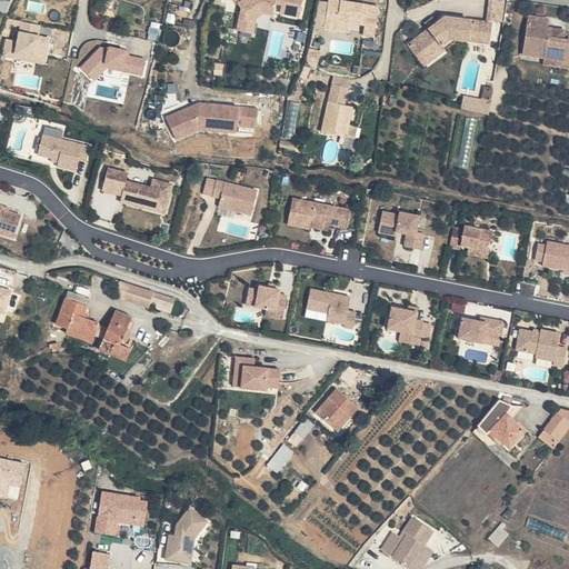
[(227,0),(231,7),(228,28),(243,30),(246,13),(256,12),(265,15),(268,2),(275,3),(272,12),(291,16),(293,0),(227,0)]
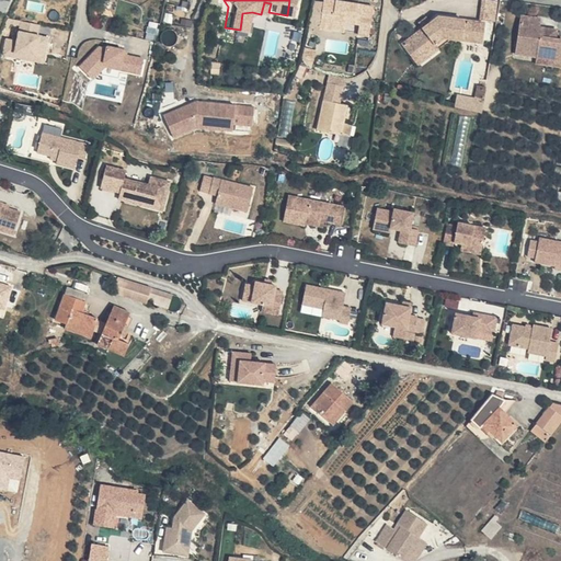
[(357,0),(312,0),(310,15),(320,16),(321,8),(347,12),(345,21),(353,23),(357,0)]
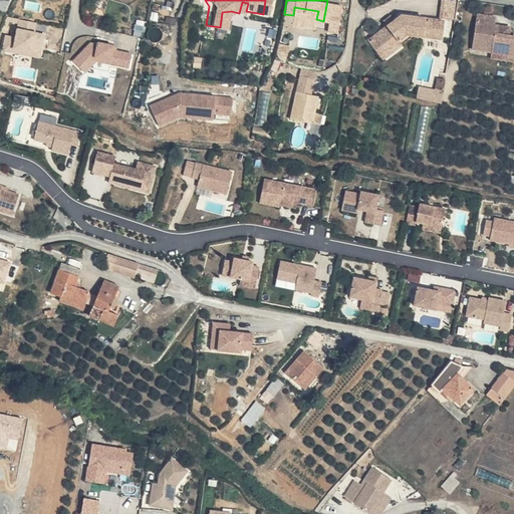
[(441,0),(441,17),(457,17),(457,0),(441,0)]
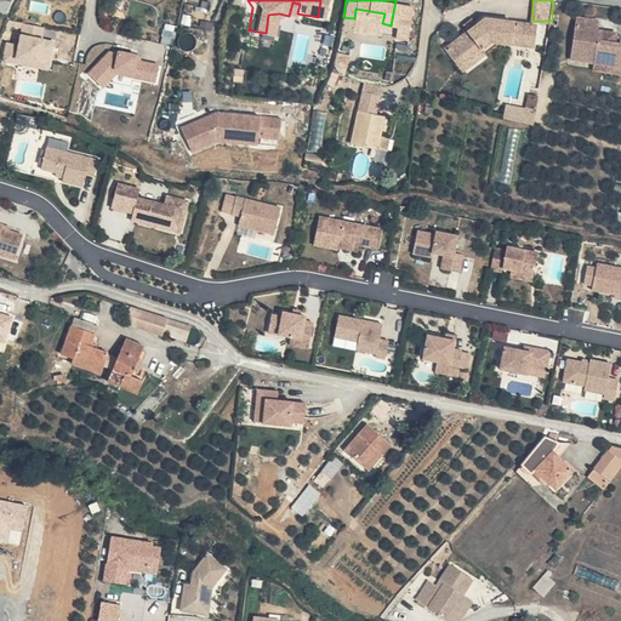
[(537,22),(485,16),(477,22),(469,28),(446,47),(459,63),(479,46),(482,50),(494,39),(502,40),(535,45),(537,22)]
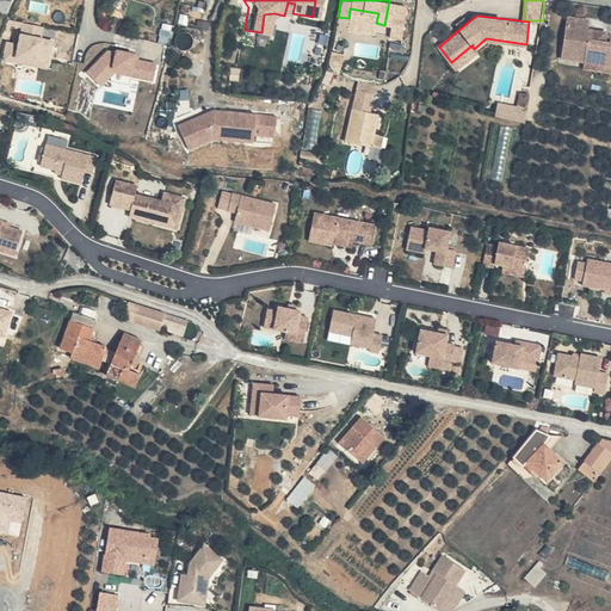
[(469,22),(462,16),(456,20),(462,28),(469,22)]
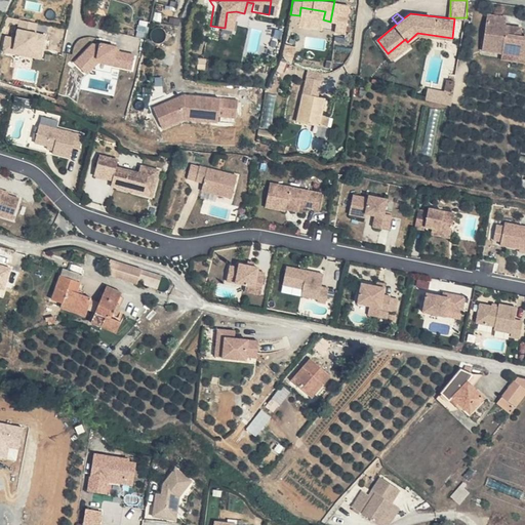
[(500,19),(482,16),(477,54),(497,58),(515,61),(516,55),(524,56),(524,41),(523,41),(517,40),(517,37),(510,36),(511,31),(498,30),(500,19)]
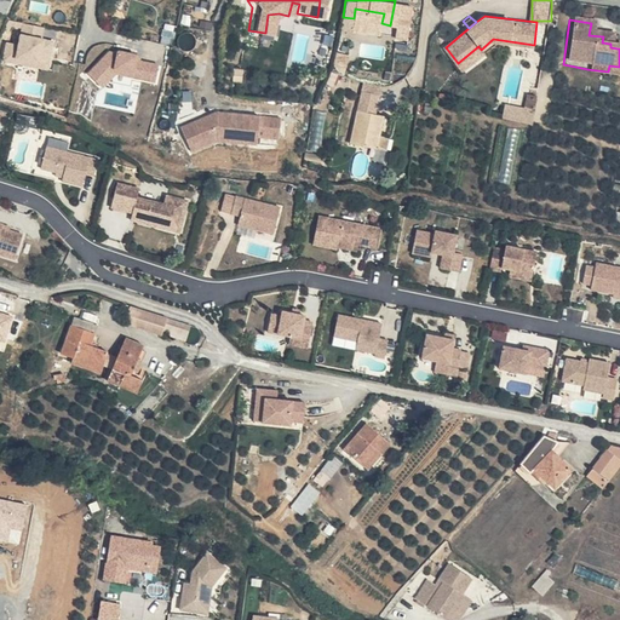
[(26,22),(23,30),(44,35),(46,27),(26,22)]
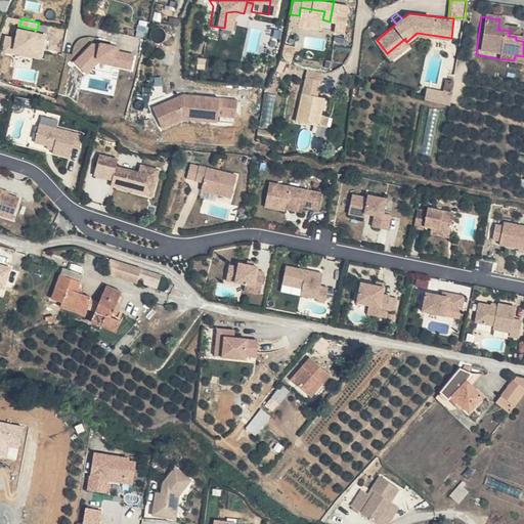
[(6,46),(0,44),(0,59),(31,66),(35,42),(25,40),(27,30),(9,27),(6,46)]
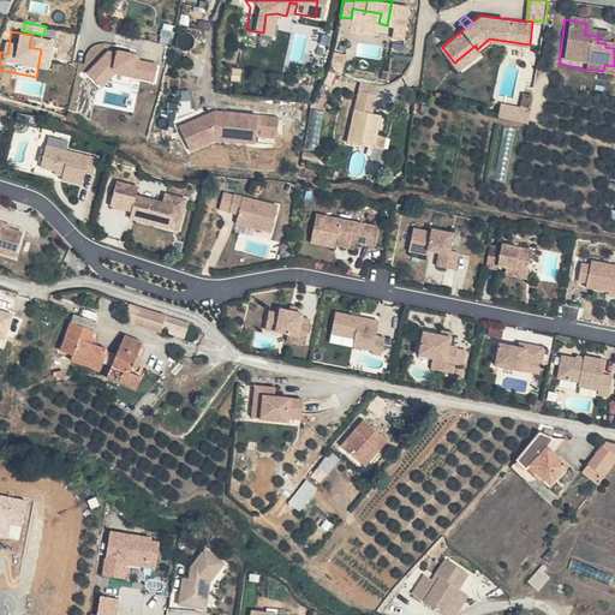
[(497,40),(489,39),(477,49),(475,46),(454,63),(460,70),(497,40)]
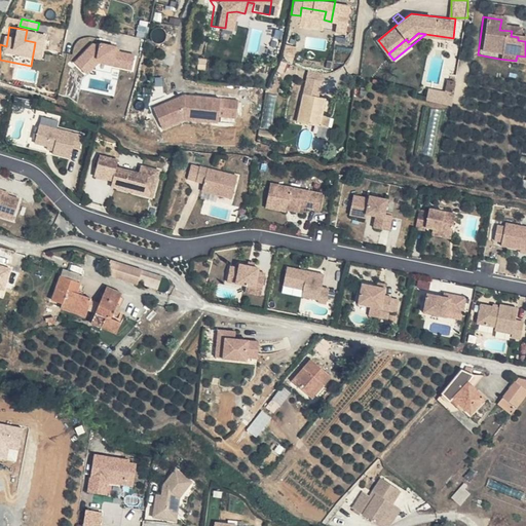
[(85,52),(69,71),(80,81),(91,69),(124,76),(127,62),(111,59),(112,54),(92,50),(92,53),(85,52)]
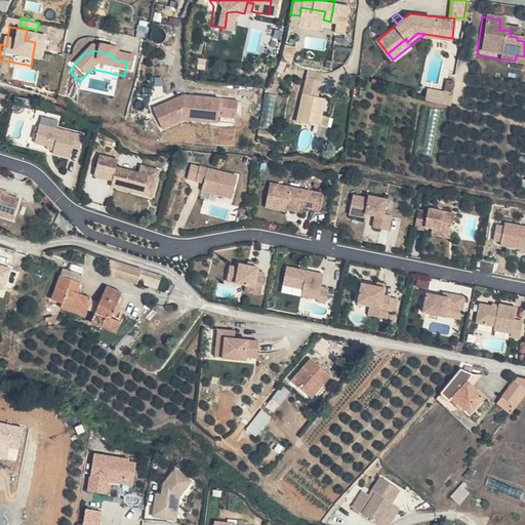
[(515,61),(497,58),(496,64),(524,69),(524,62),(524,56),(516,55),(515,61)]
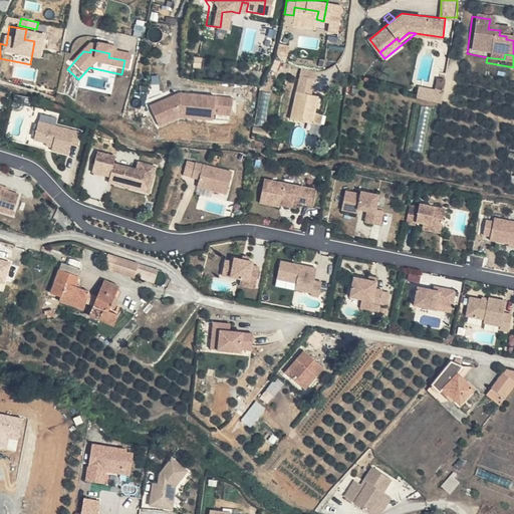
[(299,87),(315,88),(316,69),(301,67),(299,87)]
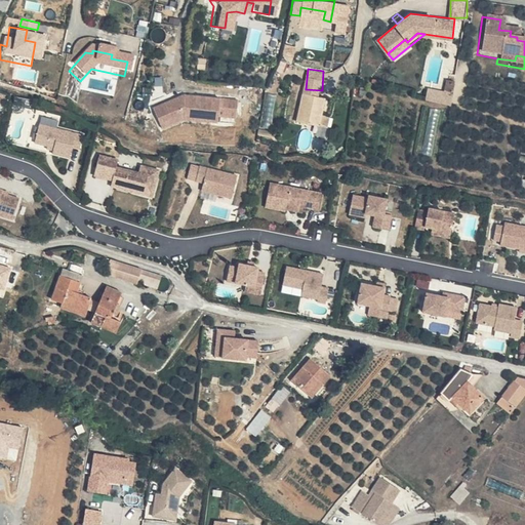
[(445,89),(429,86),(427,98),(451,104),(456,79),(447,77),(445,89)]
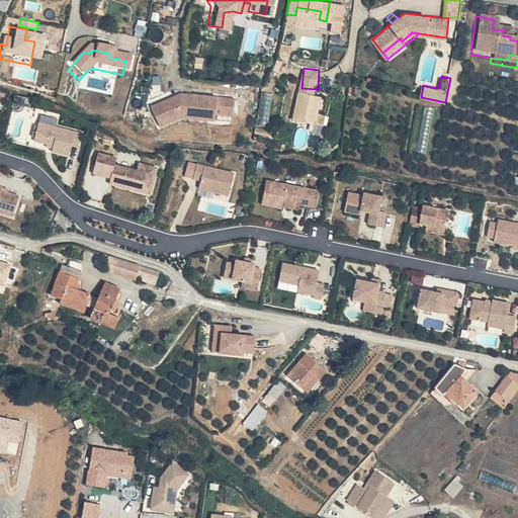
[(288,101),(301,102),(303,92),(290,91),(288,101)]
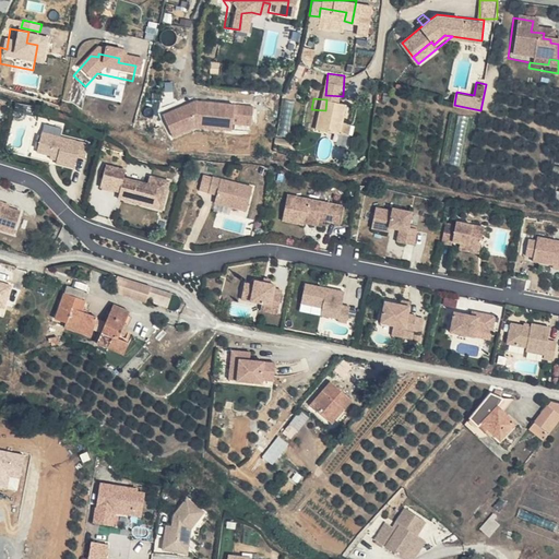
[(154,114),(163,134),(186,125),(200,126),(200,119),(215,120),(215,118),(222,119),(223,121),(240,123),(242,105),(187,99),(186,107),(180,110),(177,103),(154,114)]
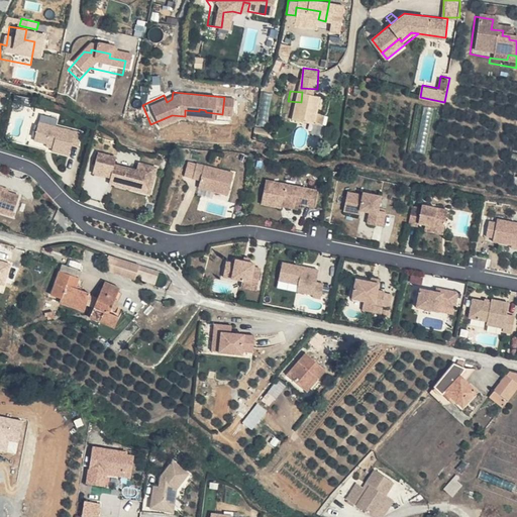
[(172,92),(164,95),(167,102),(172,99),(173,92),(172,92)]
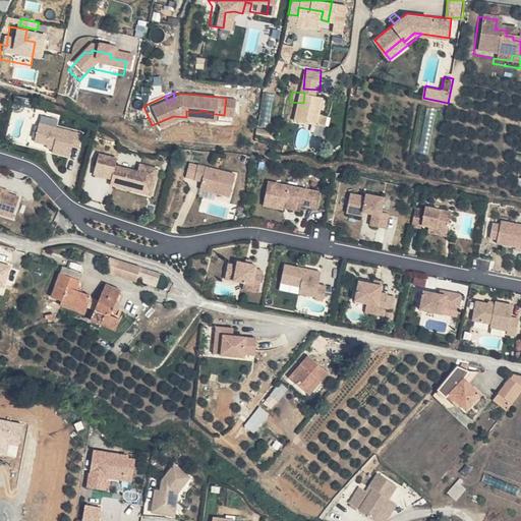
[(313,104),(290,102),(286,131),(307,133),(309,119),(311,119),(313,104)]
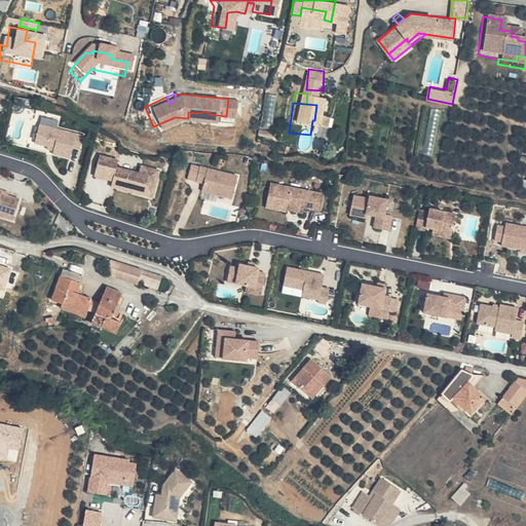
[(423,153),(433,107),(422,105),(413,151),(423,153)]
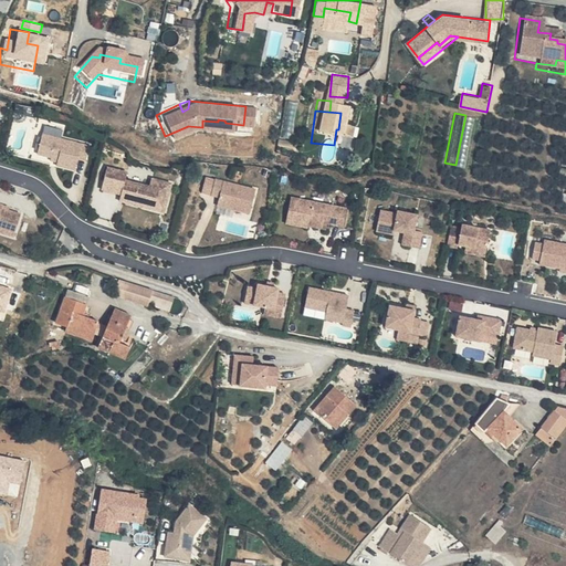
[(202,127),(202,128),(224,130),(226,123),(224,121),(218,119),(218,122),(202,121),(202,127)]
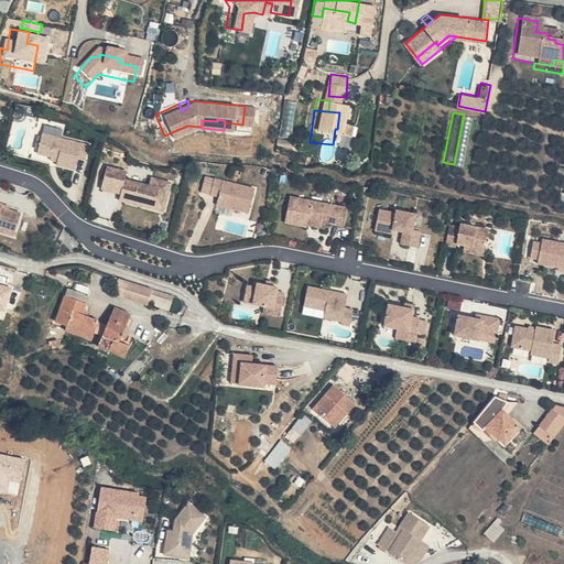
[(343,130),(337,129),(335,129),(333,144),(342,147),(343,130)]
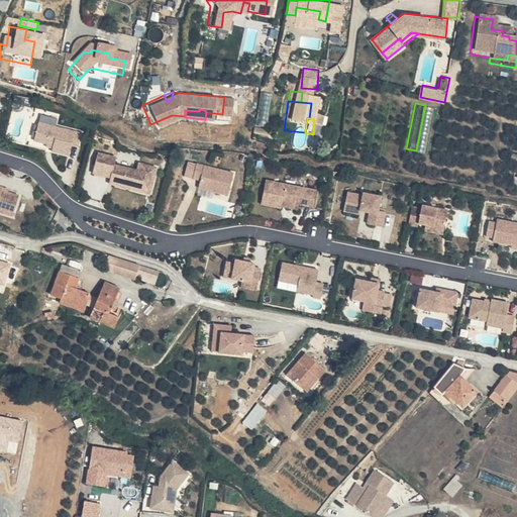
[(80,142),(83,131),(41,122),(37,139),(49,142),(48,146),(55,147),(54,149),(71,153),(74,140),(80,142)]
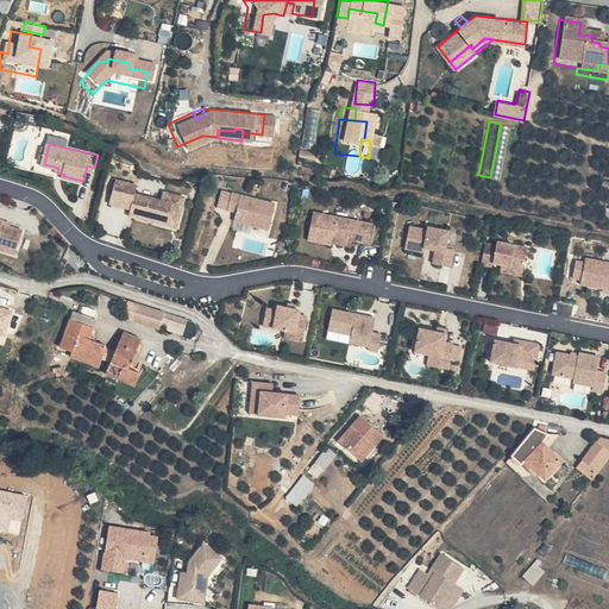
[(181,221),(187,195),(164,190),(163,199),(138,193),(139,184),(117,180),(111,203),(133,208),(133,211),(137,212),(136,218),(159,223),(161,217),(181,221)]
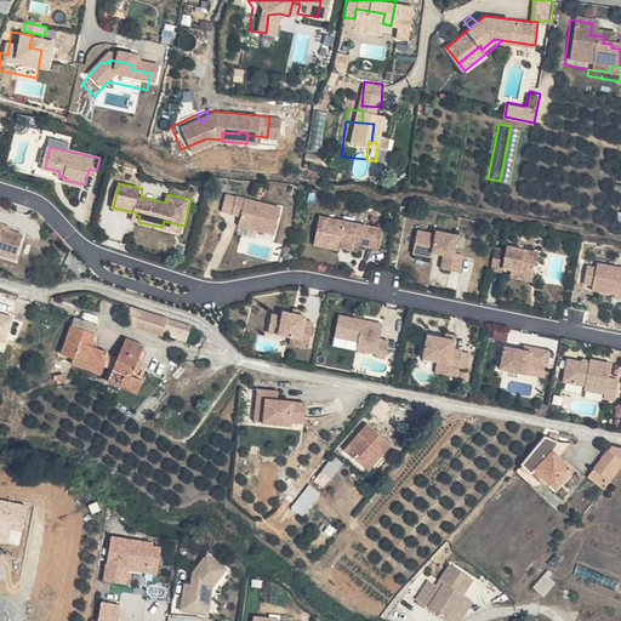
[(254,234),(258,208),(215,199),(211,216),(226,218),(224,228),(244,232),(254,234)]
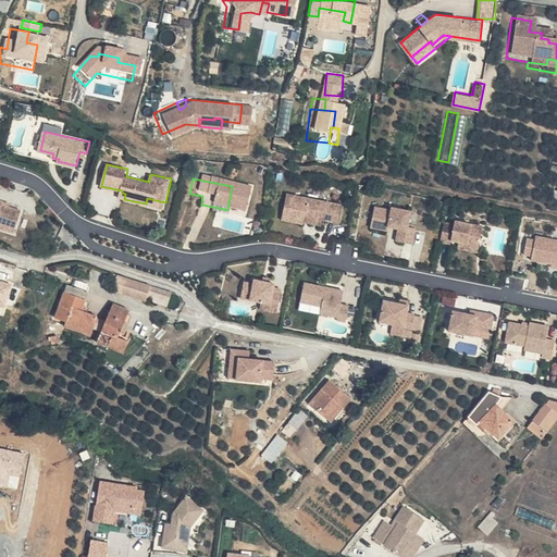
[(341,221),(344,202),(287,193),(283,219),(305,223),(305,221),(306,218),(323,220),(324,218),(341,221)]
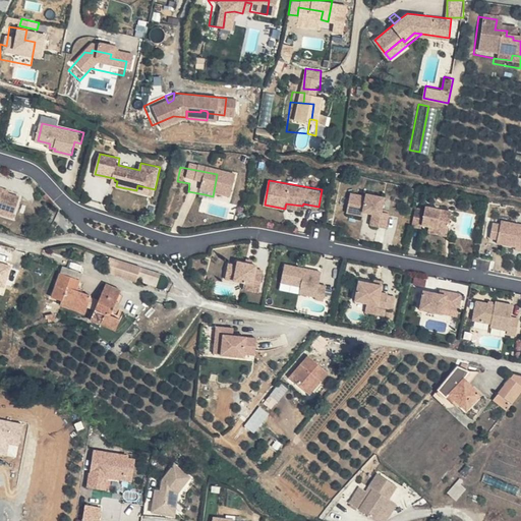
[(155,189),(137,185),(136,190),(154,194),(155,189)]
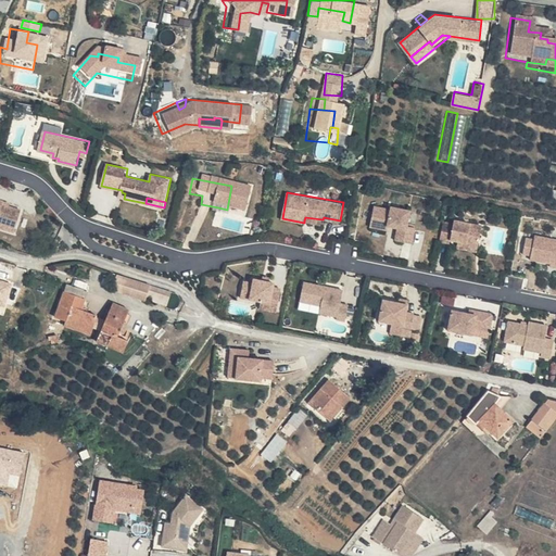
[(0,199),(0,225),(16,230),(23,209),(10,205),(4,203),(5,201),(0,199)]
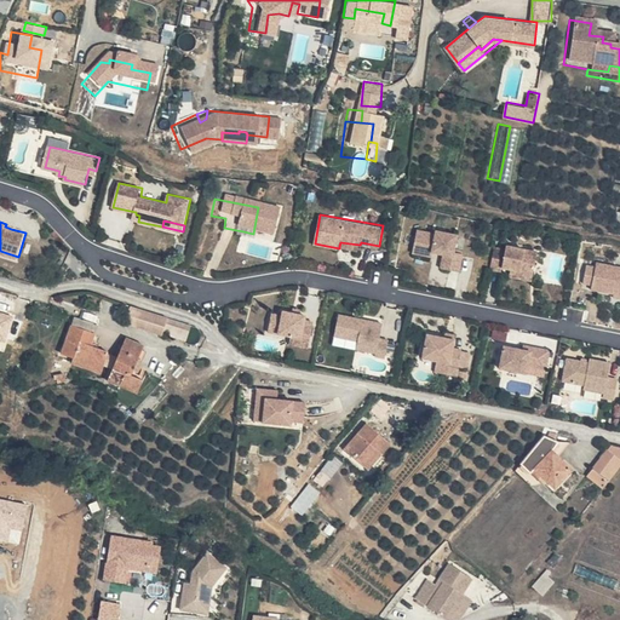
[(244,231),(224,228),(222,235),(242,239),(244,231)]
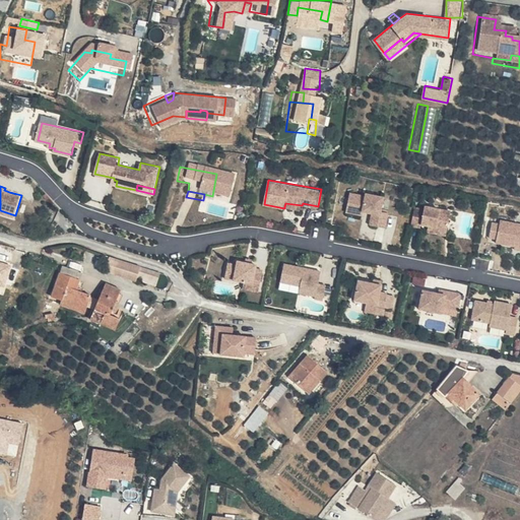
[(388,228),(391,210),(381,209),(383,196),(367,193),(366,195),(350,192),(348,206),(364,209),(373,211),(370,223),(388,228)]
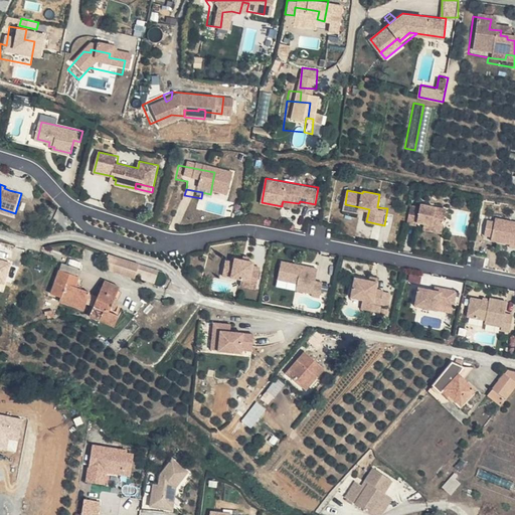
[(405,203),(403,208),(396,206),(393,224),(400,225),(401,221),(408,222),(415,224),(415,227),(426,230),(431,208),(405,203)]
